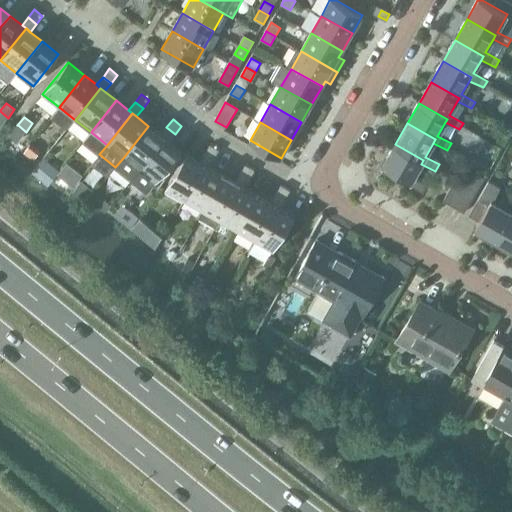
[(164,138),(160,135),(148,126),(123,158),(139,170),(164,138)]
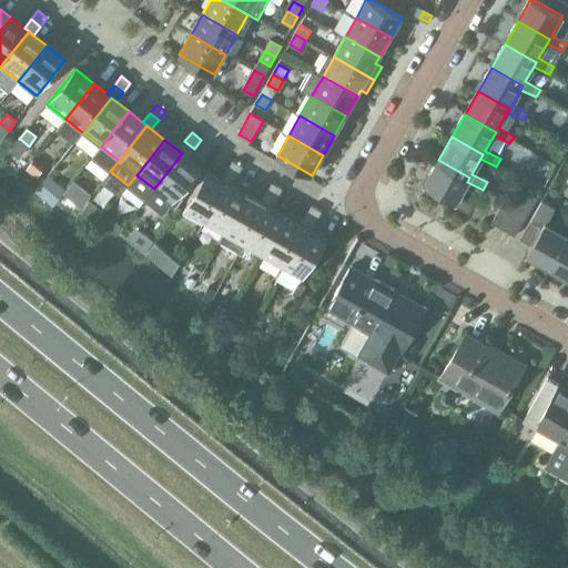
[(184,141),(178,150),(182,153),(186,158),(194,149),(184,141)]
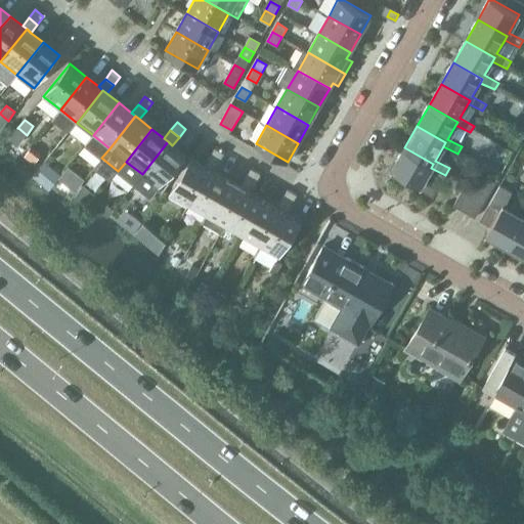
[(168,141),(142,174),(160,188),(185,156),(172,145),(168,141)]
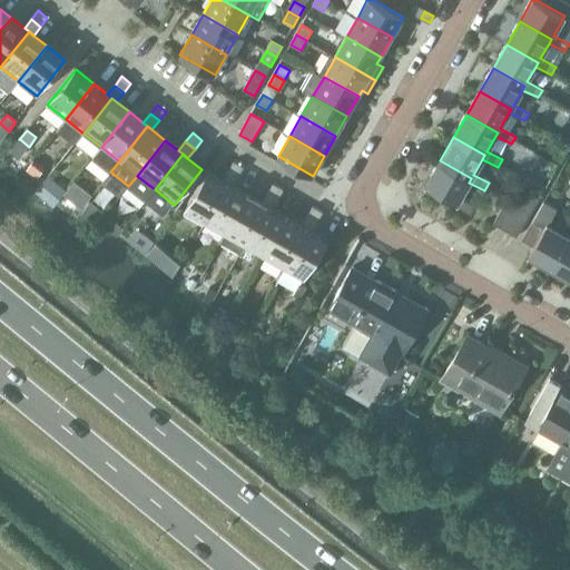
[(471,178),(440,160),(426,185),(458,203),(455,206),(471,215),(475,206),(461,197),(469,183),(471,178)]
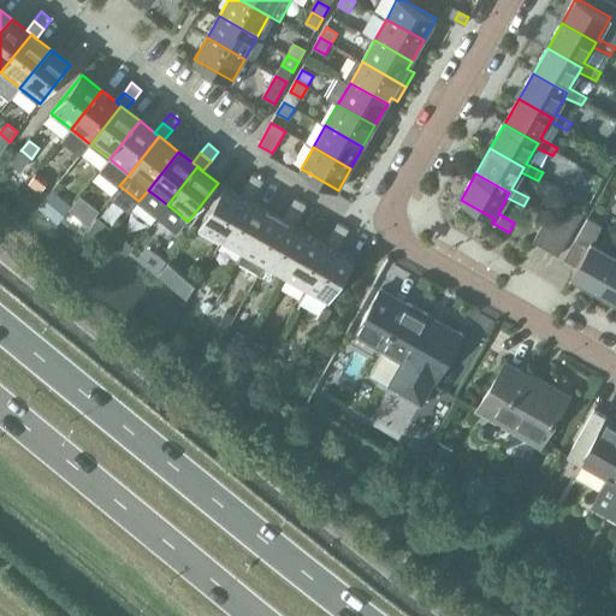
[(253,175),(247,185),(258,191),(264,181),(253,175)]
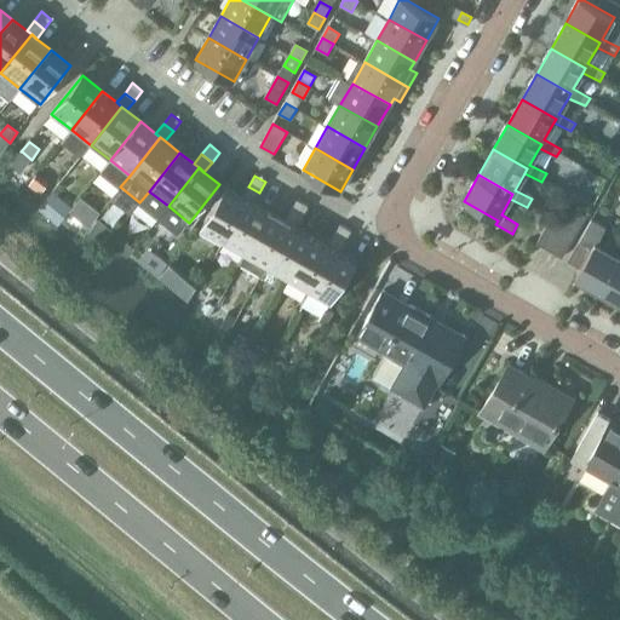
[(248,187),(242,197),(248,201),(253,204),(259,193),(248,187)]
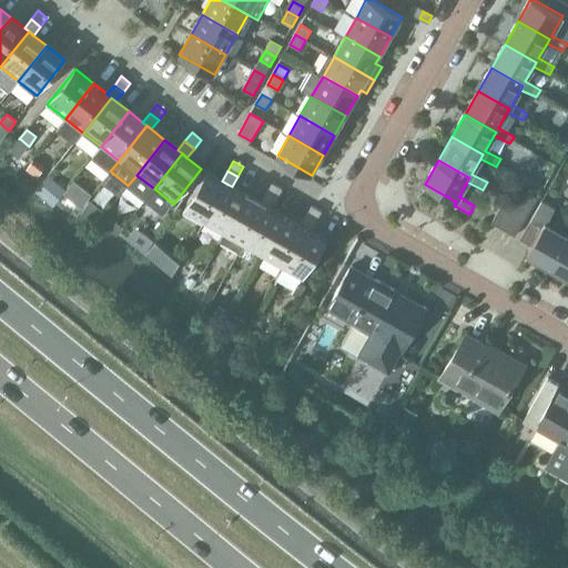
[(184,212),(204,223),(227,184),(222,181),(206,172),(184,212)]
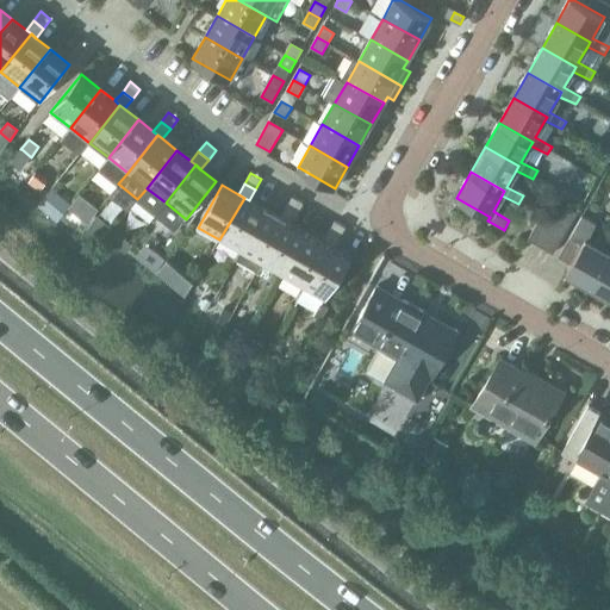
[(292,197),(286,207),(297,215),(303,204),(292,197)]
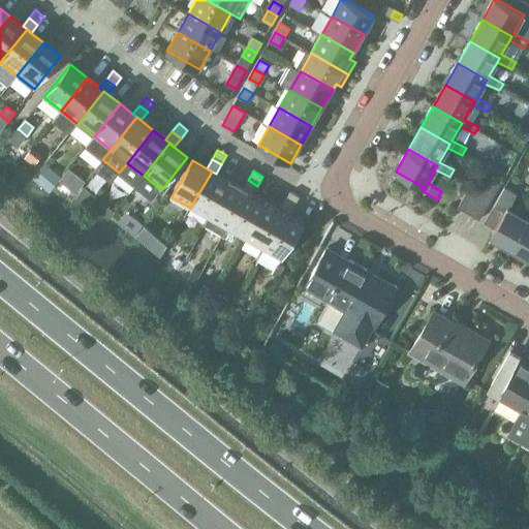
[(190,208),(209,218),(229,182),(216,174),(212,172),(190,208)]
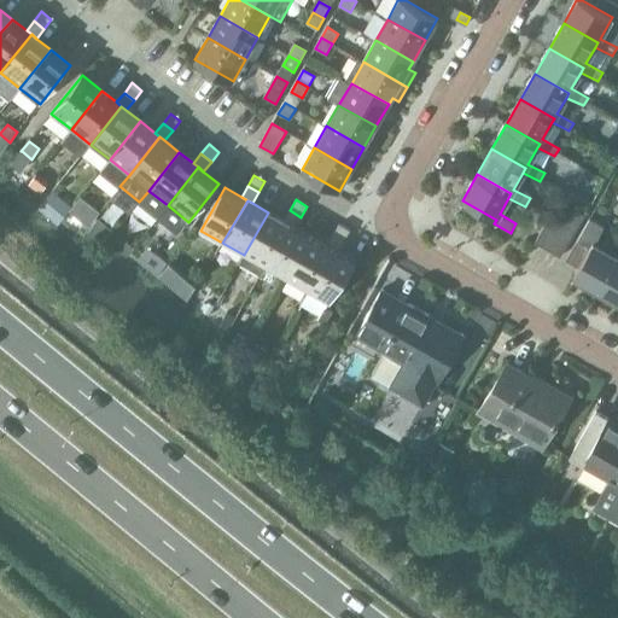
[(290,210),(284,221),(290,225),(295,227),(301,217),(290,210)]
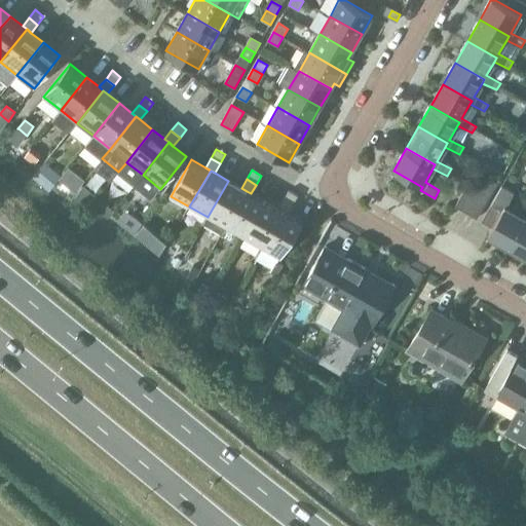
[(247,191),(241,188),(228,181),(208,217),(226,227),(247,191)]
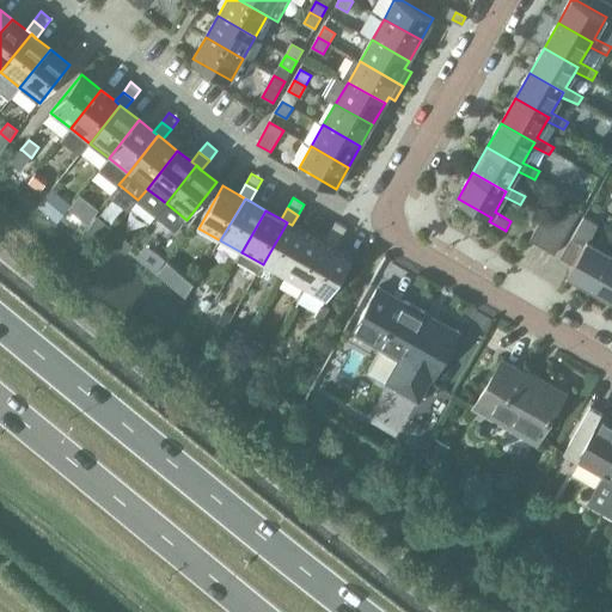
[(530,239),(543,248),(557,222),(544,215),(530,239)]
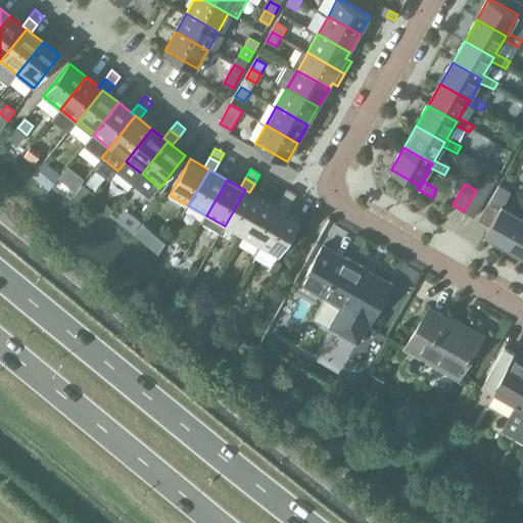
[(225,226),(243,237),(264,200),(249,192),(245,190),(225,226)]
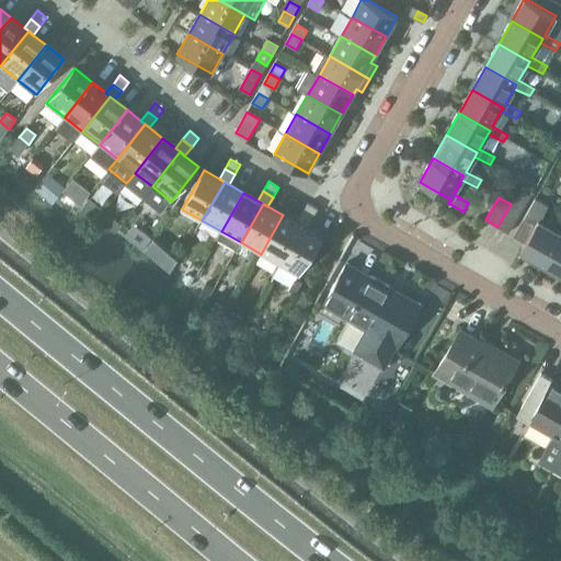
[(308,204),(302,214),(312,219),(318,209),(308,204)]
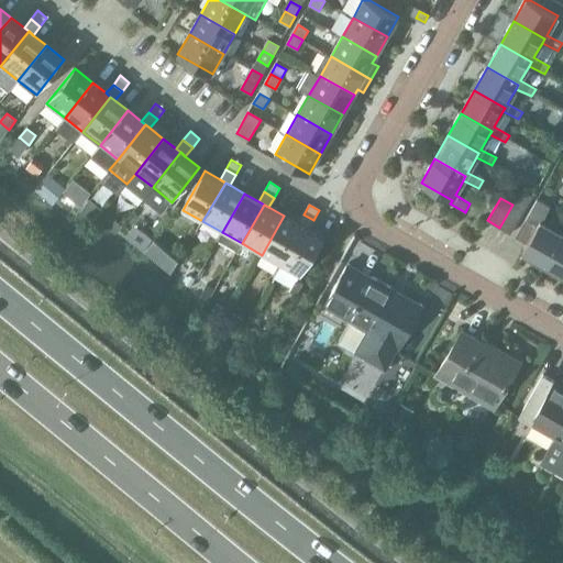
[(512,205),(499,228),(510,234),(523,211),(512,205)]
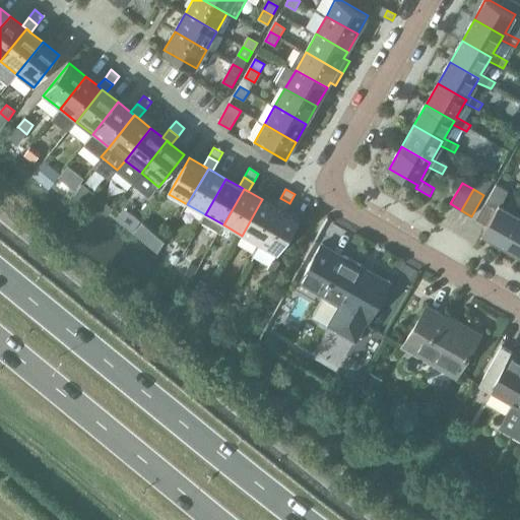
[(486,224),(499,203),(489,197),(476,218),(486,224)]
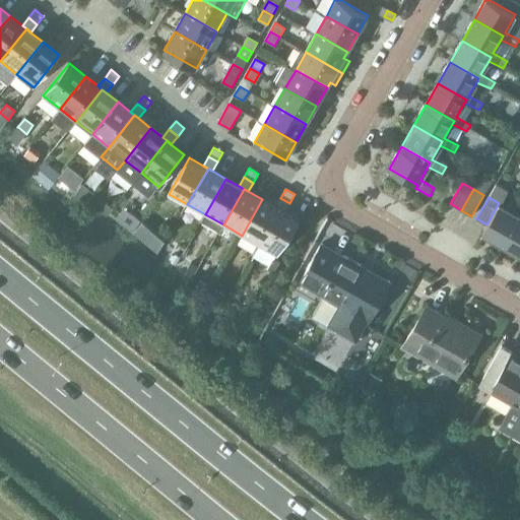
[(289,203),(280,198),(275,206),(280,209),(284,212),(289,203)]
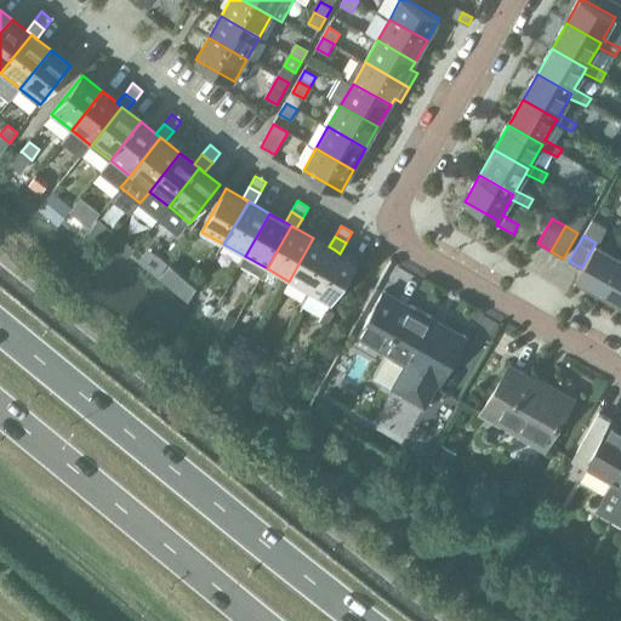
[(335,250),(329,246),(313,238),(289,281),(309,294),(335,250)]
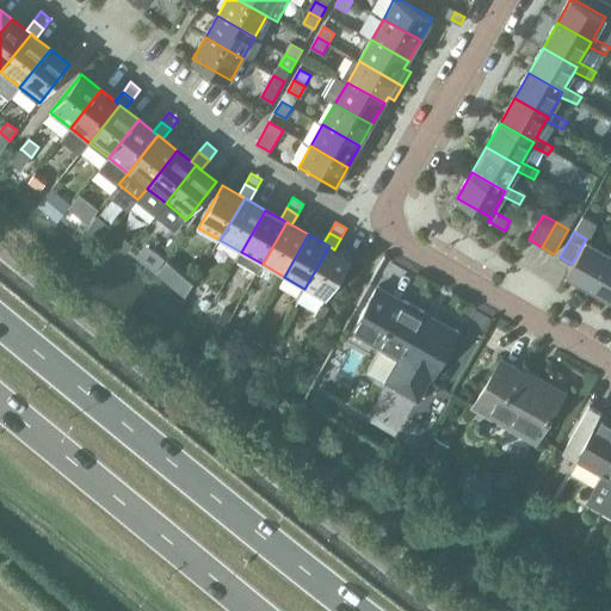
[(567,273),(592,288),(610,254),(610,244),(608,251),(586,239),(572,264),(567,273)]
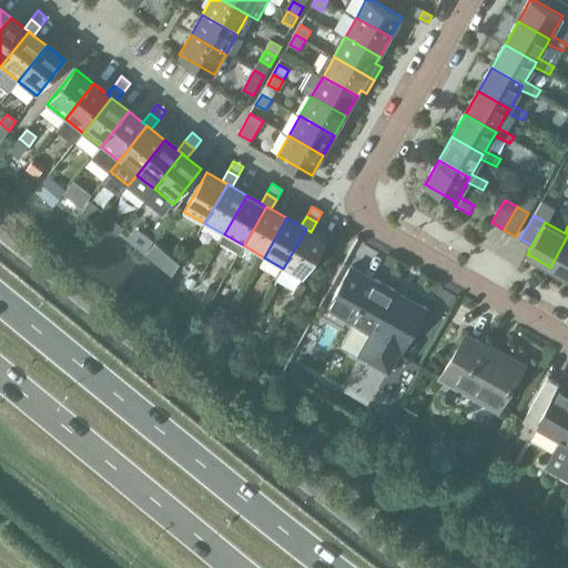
[(306,229),(283,269),(276,280),(295,290),(300,283),(302,284),(304,280),(326,241),(311,232),(306,229)]
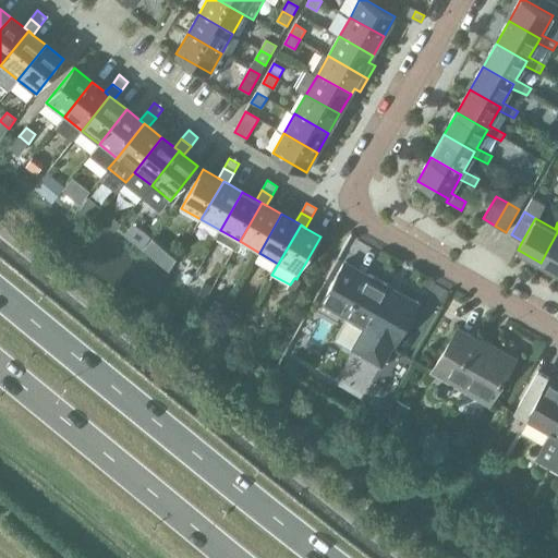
[(557,232),(541,263),(557,271),(557,232)]
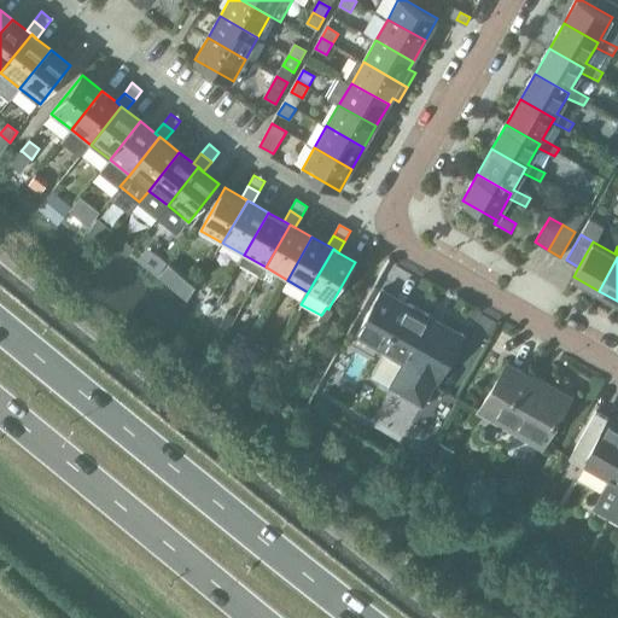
[(466,337),(384,290),(357,336),(406,363),(391,389),(423,407),(437,382),(439,383),(466,337)]
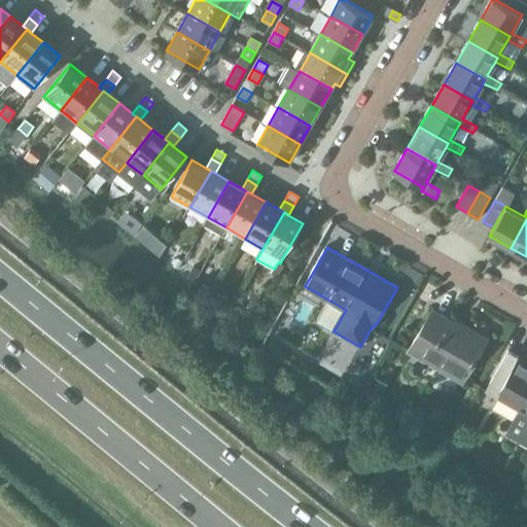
[(272,273),(277,276),(278,277),(284,266),(280,264),(278,262),(274,269),(272,273)]
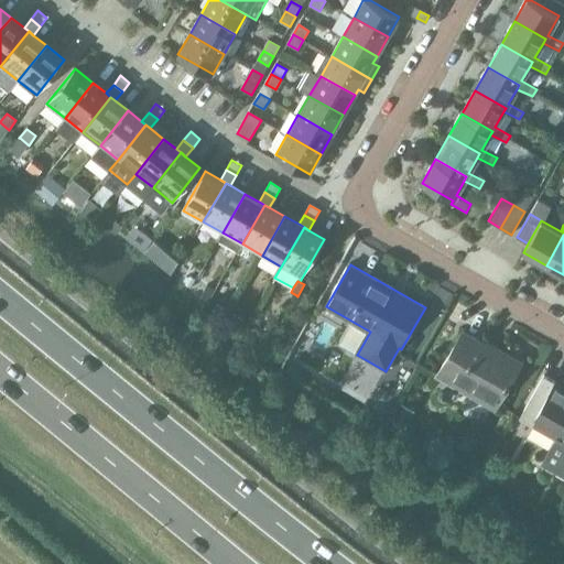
[(489,344),(488,346),(464,332),(438,377),(495,409),(521,362),(489,344)]
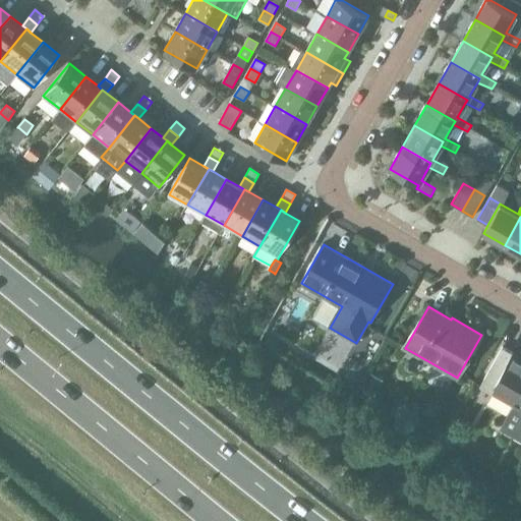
[(494,365),(481,387),(495,394),(513,405),(520,409),(520,421),(513,437),(520,442),(520,357),(514,353),(504,347),(494,365)]
